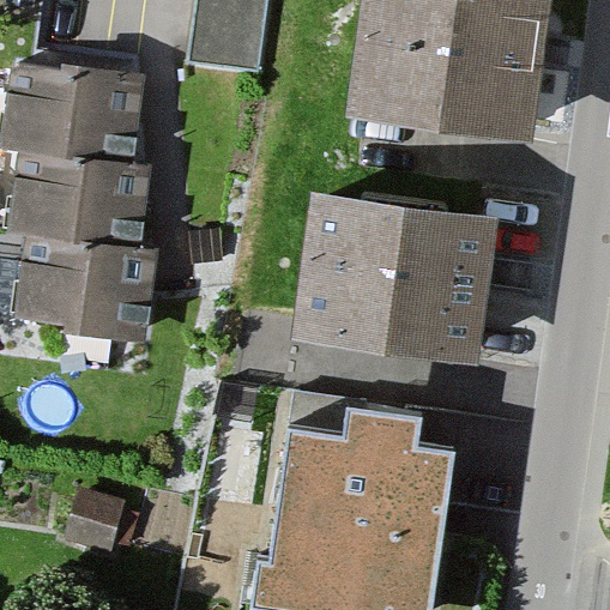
[(201,0),(193,67),(261,76),(271,0),(201,0)]
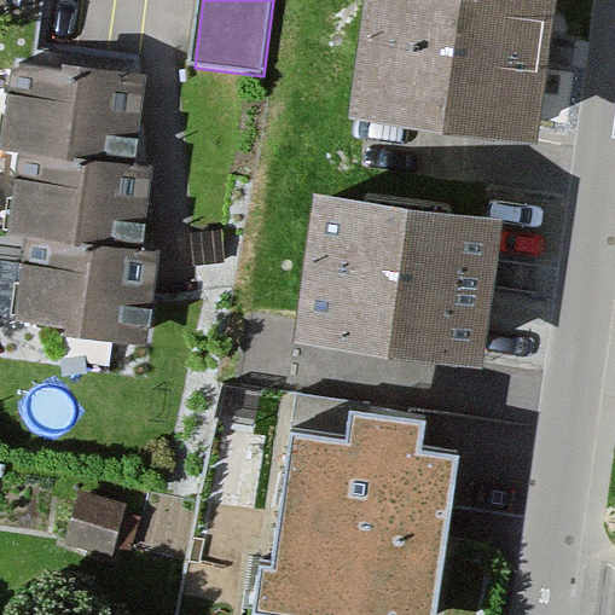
[(360,0),(346,116),(528,140),(546,0),(360,0)]
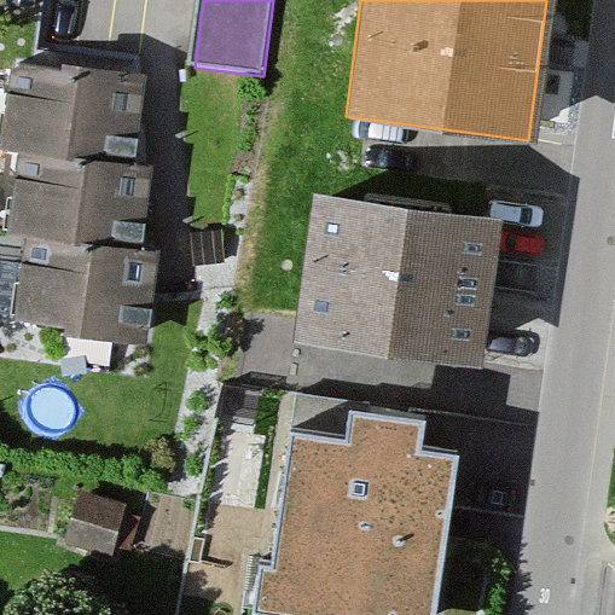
[(61,76),(10,71),(1,154),(16,155),(7,238),(22,239),(15,315),(63,320),(62,336),(148,344),(157,255),(143,254),(151,172),(135,169),(145,79),(61,70),(61,76)]
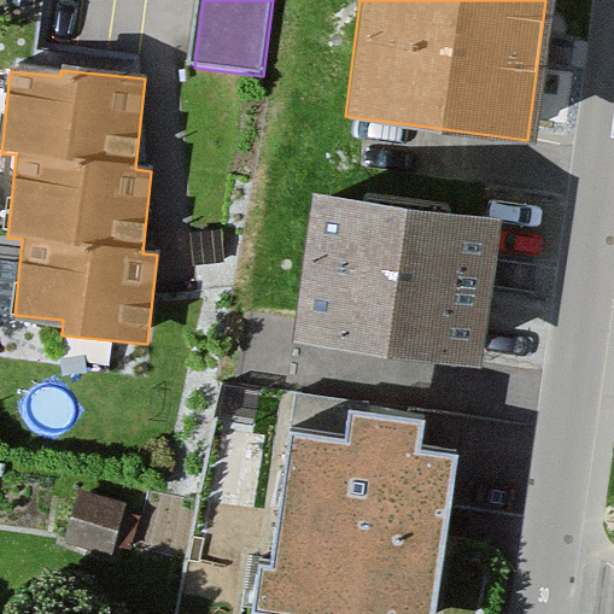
[(490,217),(310,196),(294,333),(473,355),(490,217)]
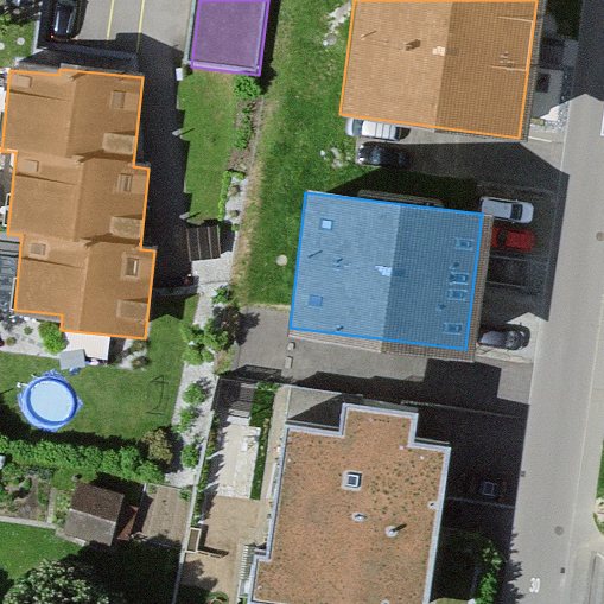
[(290,417),(284,415),(265,552),(248,550),(243,586),(367,603),(430,603),(453,438),(356,424),(360,398),(294,388),(290,417)]
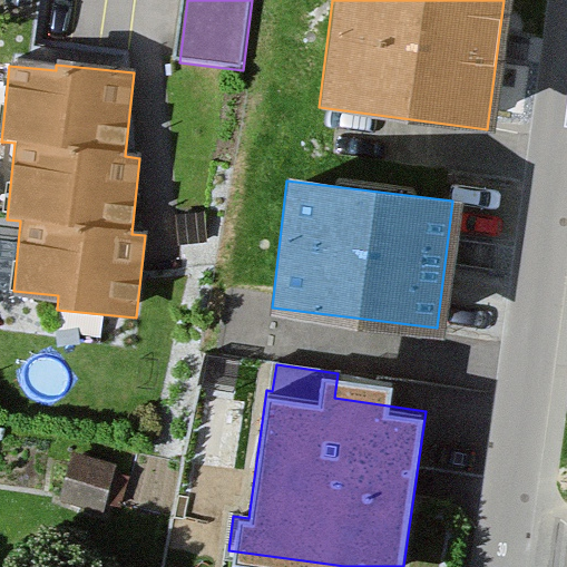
[(62,500),(110,515),(123,473),(75,459),(62,500)]
